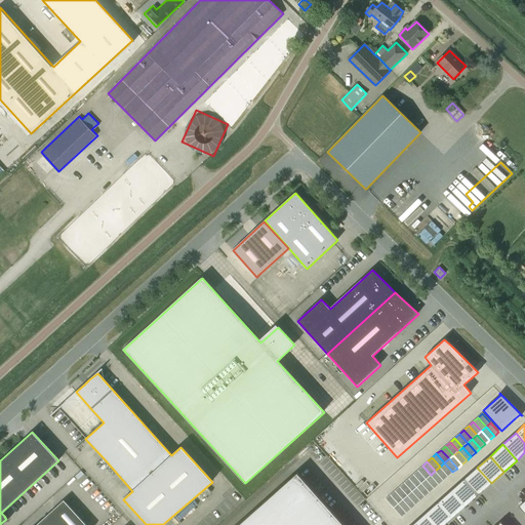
[(444,462),(440,467),(448,476),(452,472),(444,462)]
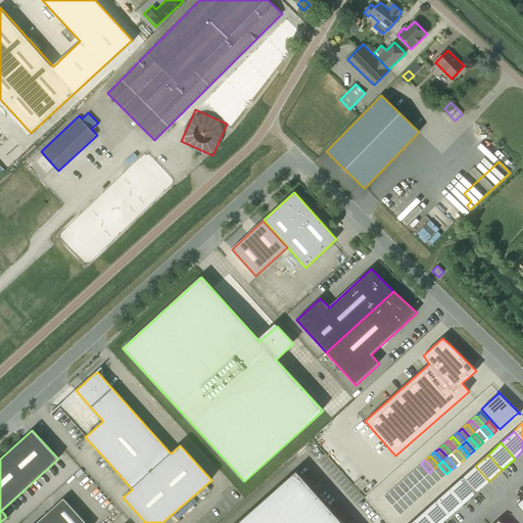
[(421,464),(416,468),(424,477),(429,473),(421,464)]
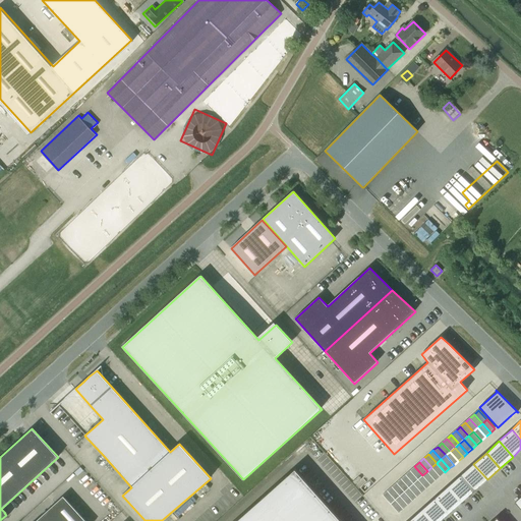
[(437,463),(431,467),(440,476),(445,472),(437,463)]
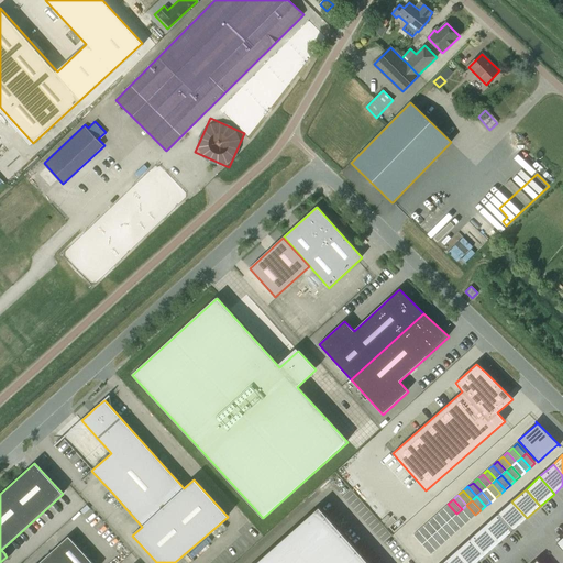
[(511,501),(497,514),(512,531),(527,518),(511,501)]
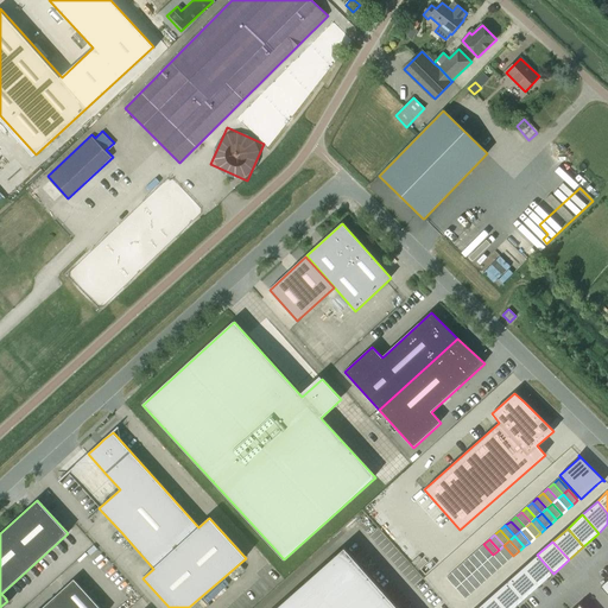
[(483,544),(479,550),(488,561),(493,555),(483,544)]
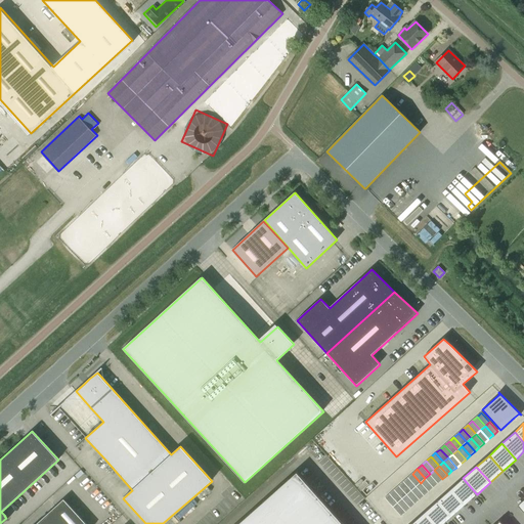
[(434,470),(430,474),(438,483),(442,479),(434,470)]
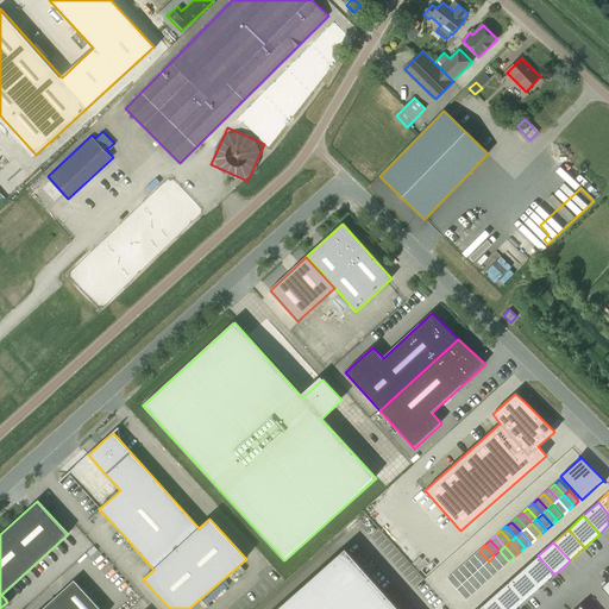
[(397,608),(345,550),(276,608),(397,608)]
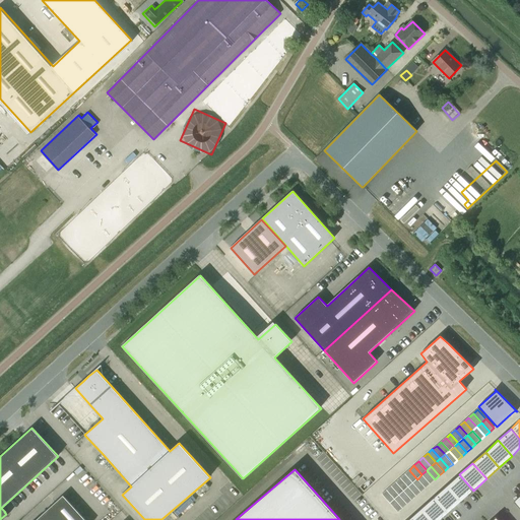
[(409,470),(404,473),(412,482),(417,479),(409,470)]
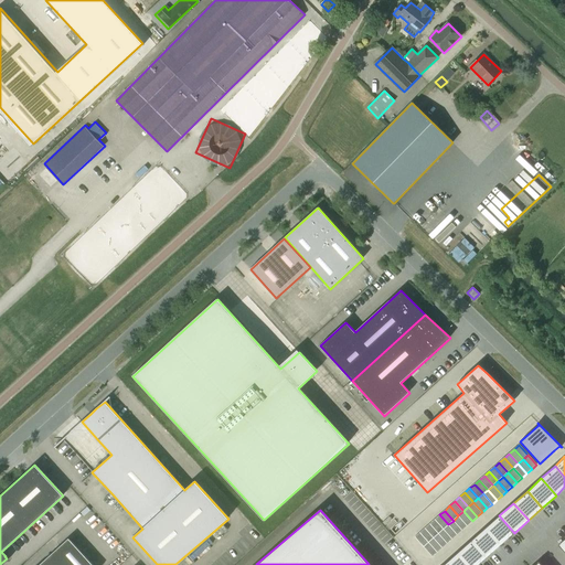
[(464,511),(458,515),(467,525),(472,521),(464,511)]
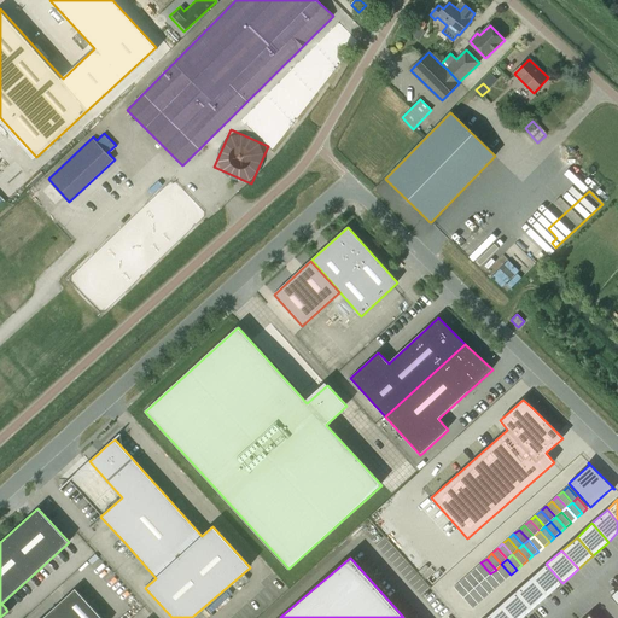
[(481,563),(476,567),(485,578),(490,573),(481,563)]
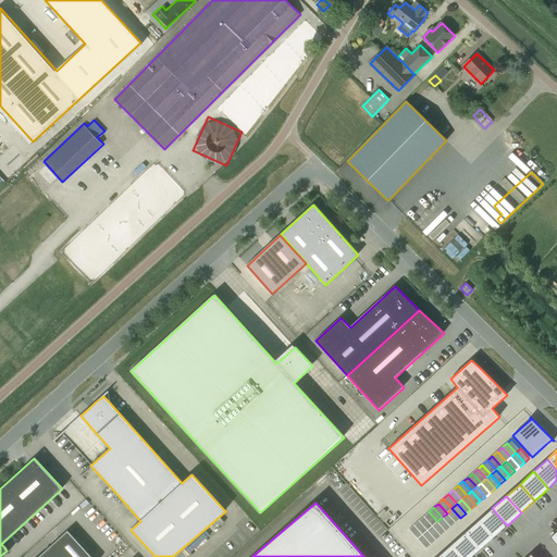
[(452,508),(447,514),(456,522),(460,518),(452,508)]
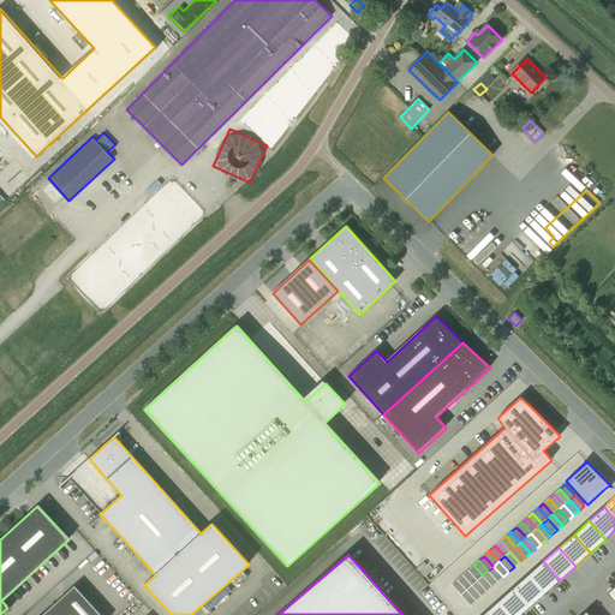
[(543,561),(529,574),(544,593),(560,580),(543,561)]
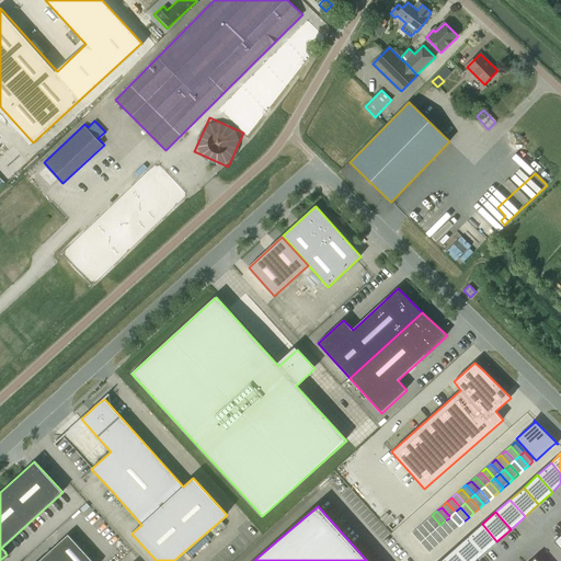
[(432,515),(426,519),(435,529),(441,525),(432,515)]
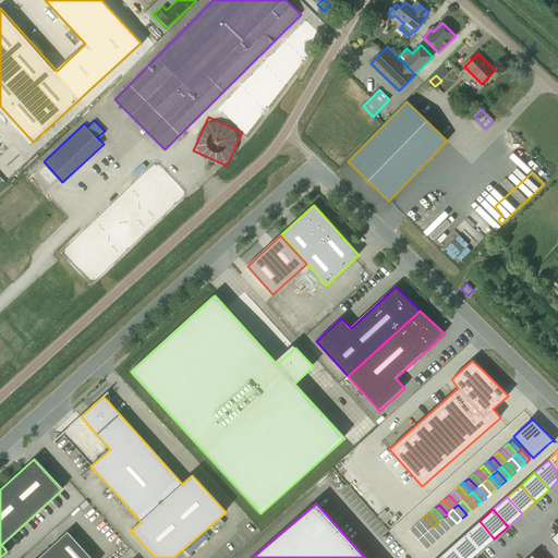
[(448,514),(443,518),(451,528),(457,523),(448,514)]
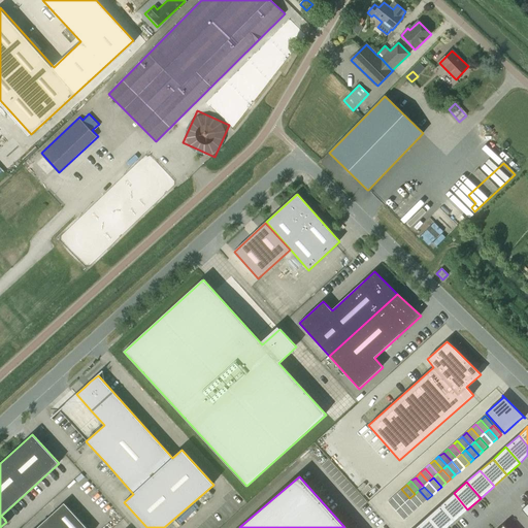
[(401,489),(397,493),(405,502),(409,498),(401,489)]
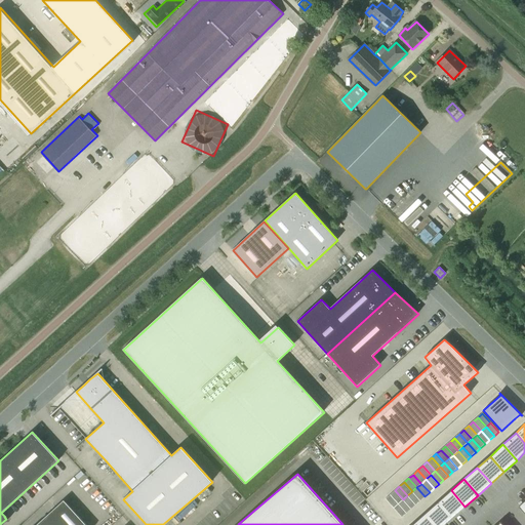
[(416,487),(412,491),(420,500),(425,496),(416,487)]
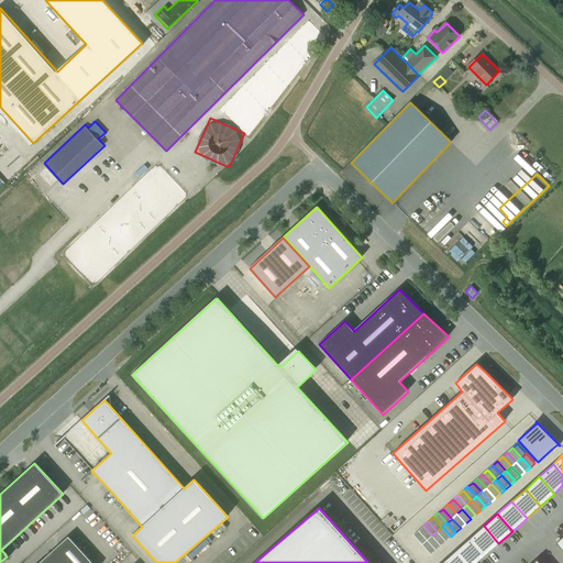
[(423,526),(418,530),(427,540),(432,536),(423,526)]
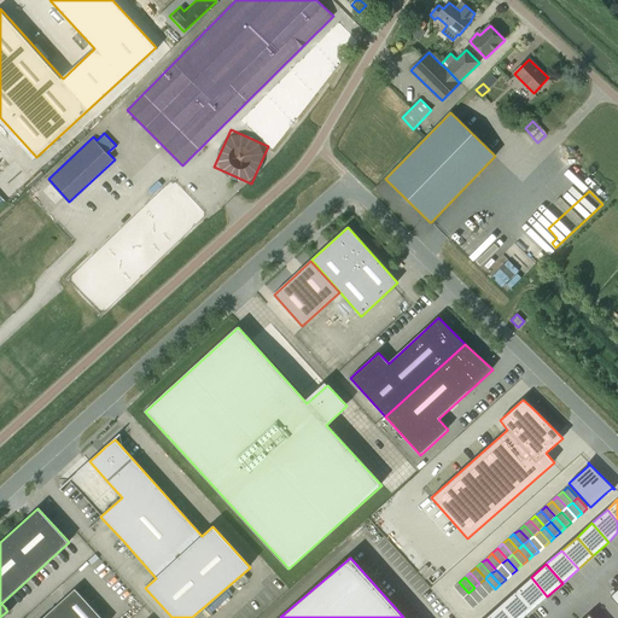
[(531,577),(516,592),(532,610),(547,596),(531,577)]
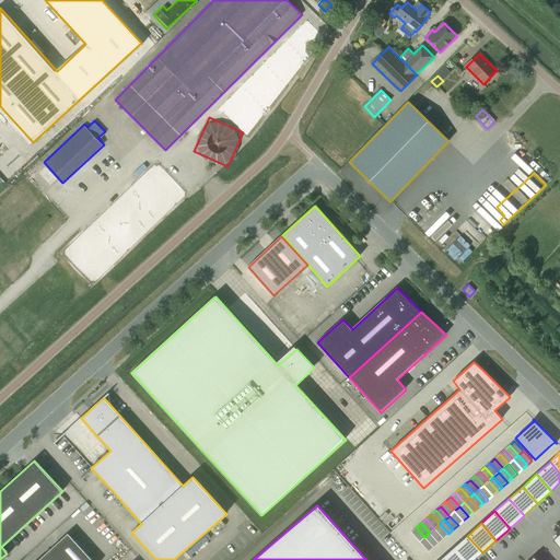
[(440,524),(434,528),(443,538),(448,534),(440,524)]
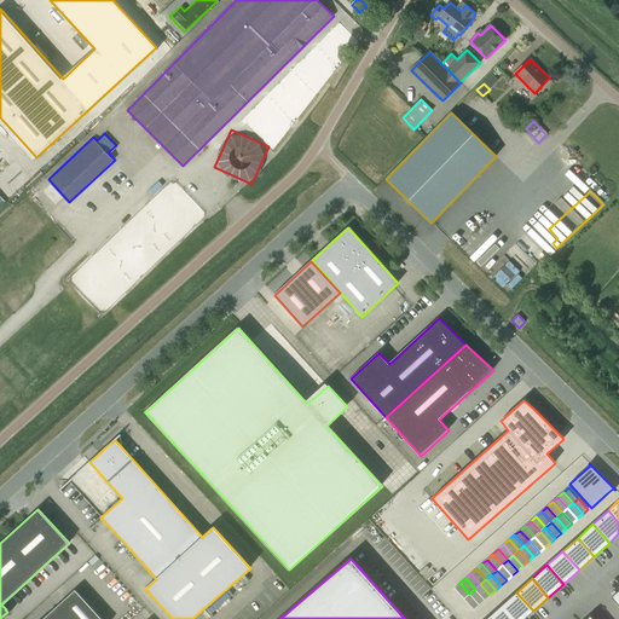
[(460,583),(455,588),(464,599),(469,594),(460,583)]
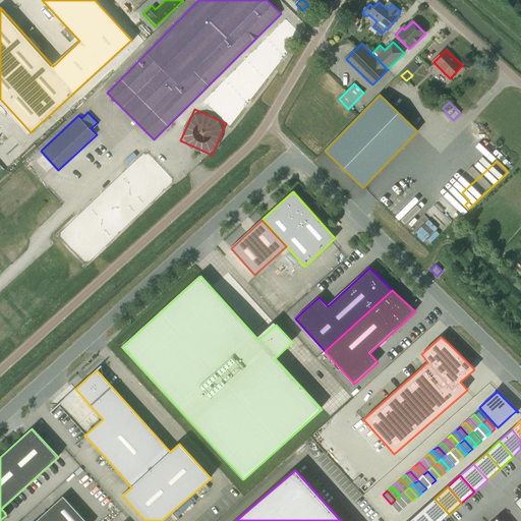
[(404,491),(400,496),(408,505),(412,501),(404,491)]
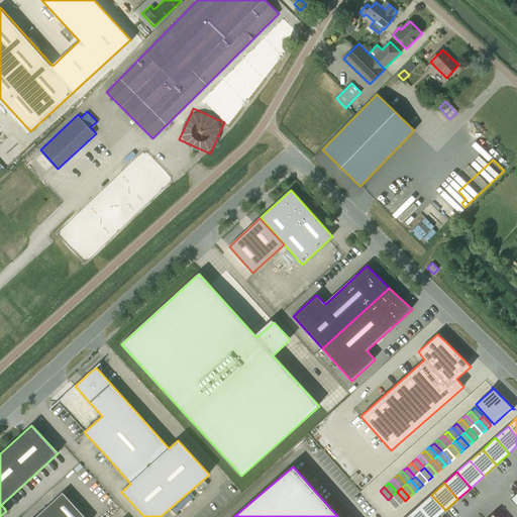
[(397,492),(392,496),(400,505),(405,501),(397,492)]
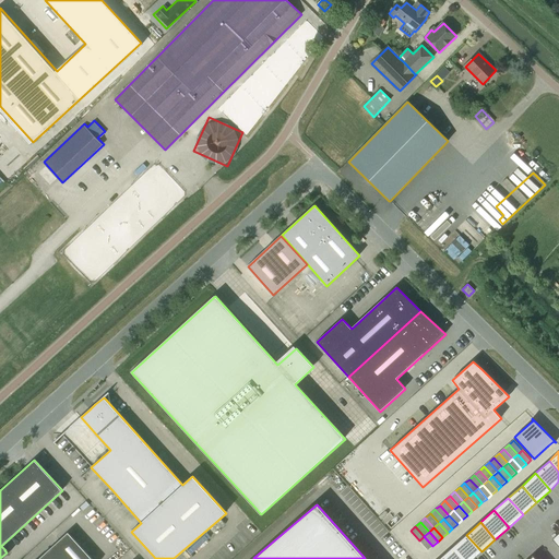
[(92,558),(68,533),(38,558),(92,558)]
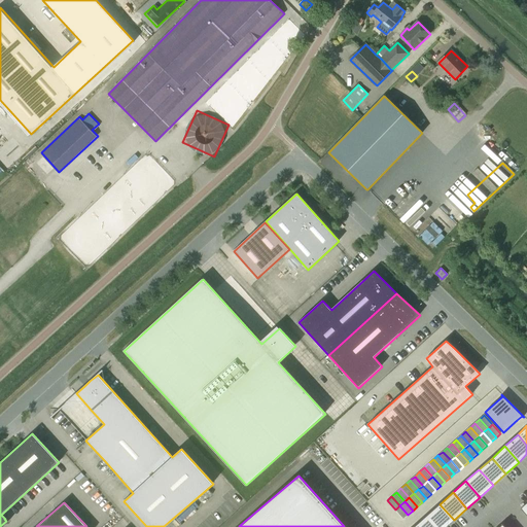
[(440,504),(426,516),(435,526),(446,526),(454,520),(440,504)]
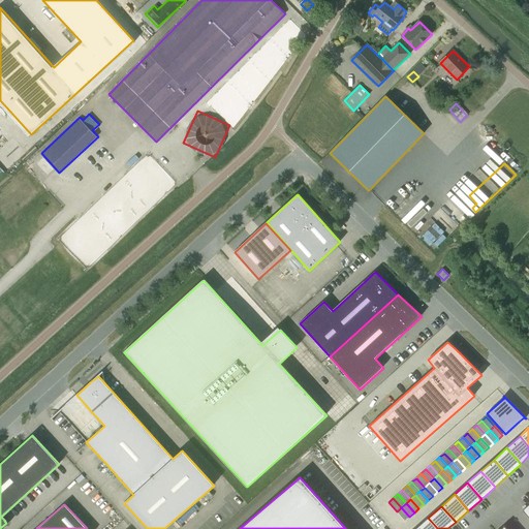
[(401,507),(397,511),(405,521),(409,517),(401,507)]
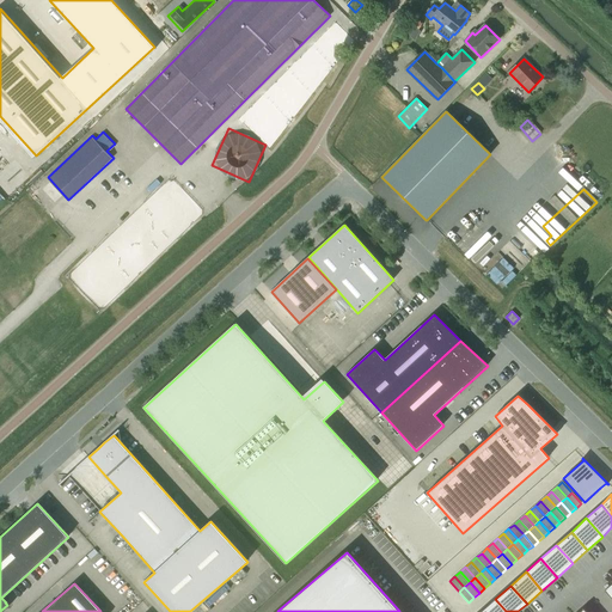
[(506,611),(495,599),(479,611),(506,611)]
